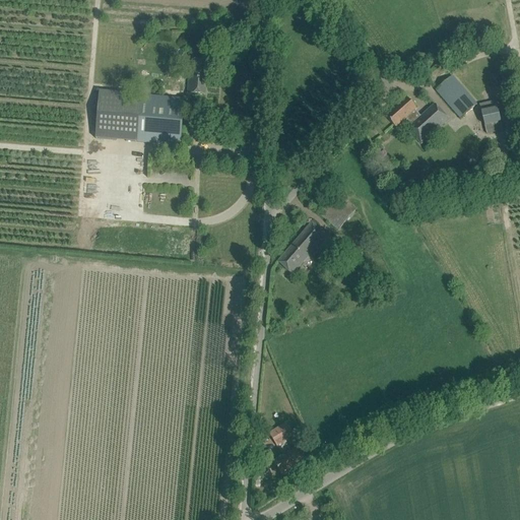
[(205,94),(208,61),(193,60),(192,73),(189,73),(188,93),(205,94)]
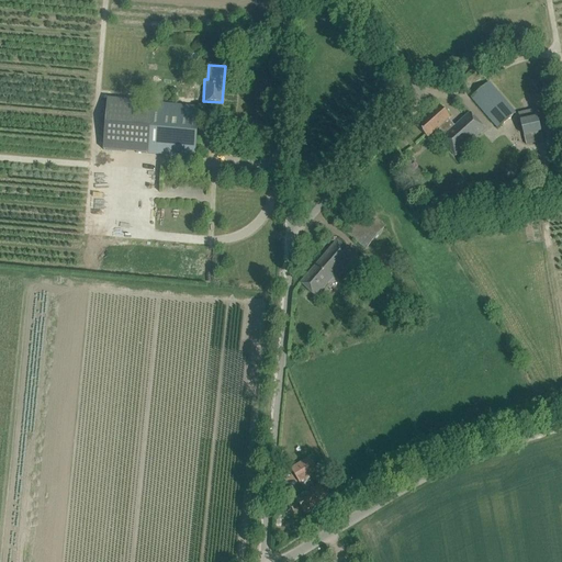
[(515,113),(489,82),(471,98),(497,128),(515,113)]
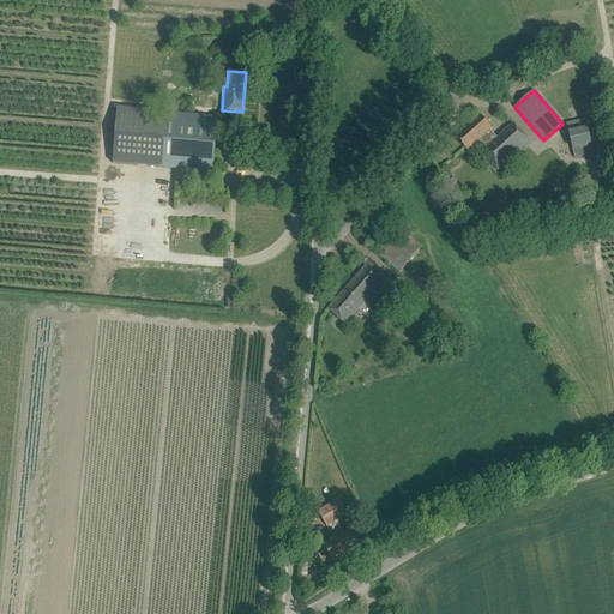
[(114,163),(214,173),(218,118),(168,113),(167,122),(155,121),(156,112),(120,108),(114,163)]
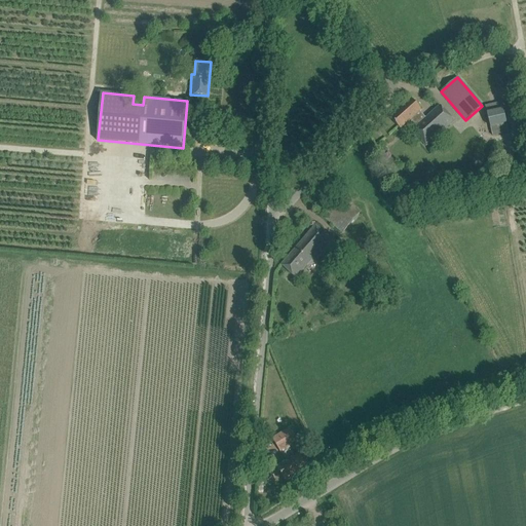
[(411,99),(403,107),(389,118),(400,129),(410,120),(416,127),(426,118),(419,111),(421,110),(411,99)]
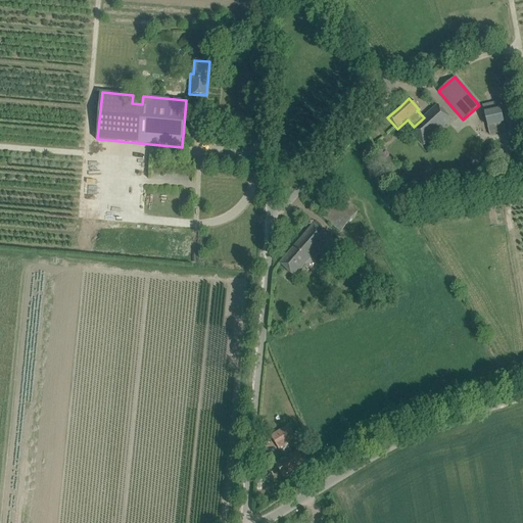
[(498,102),(482,105),(489,135),(506,131),(498,102)]
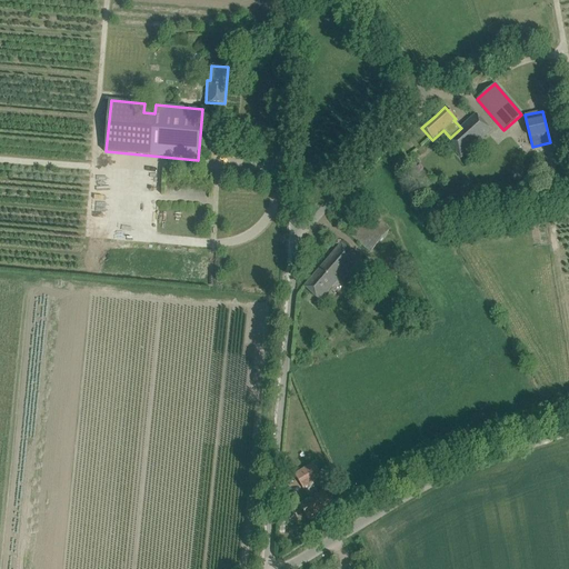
[(461,128),(450,138),(449,139),(458,149),(456,151),(461,158),(487,135),(472,118),(476,116),(479,119),(479,118),(476,115),(461,128)]
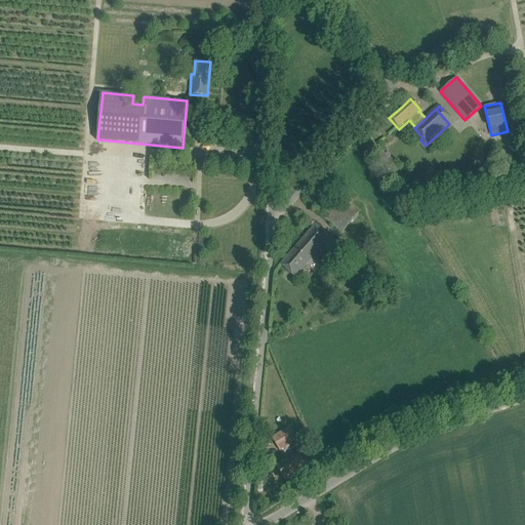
[(338,194),(320,214),(341,233),(359,212),(338,194)]
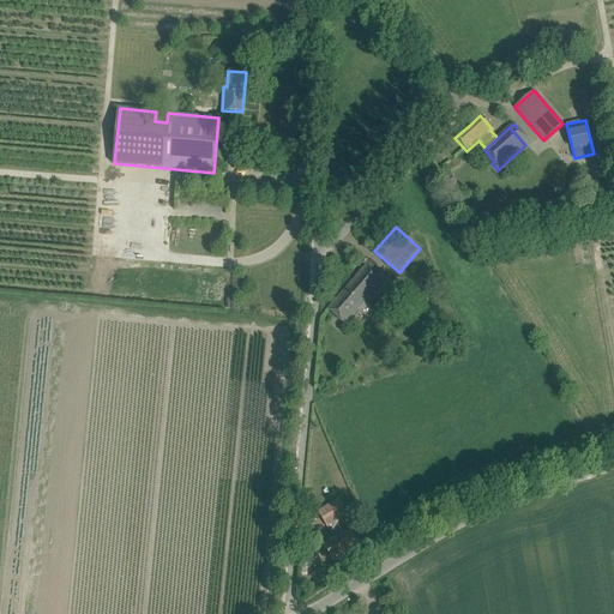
[(371,274),(377,268),(369,262),(329,309),(345,324),(381,283),(371,274)]
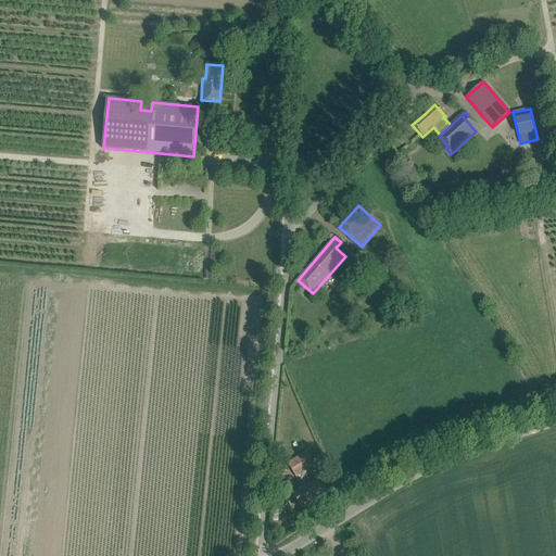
[(397,264),(395,261),(389,254),(379,264),(388,273),(397,264)]
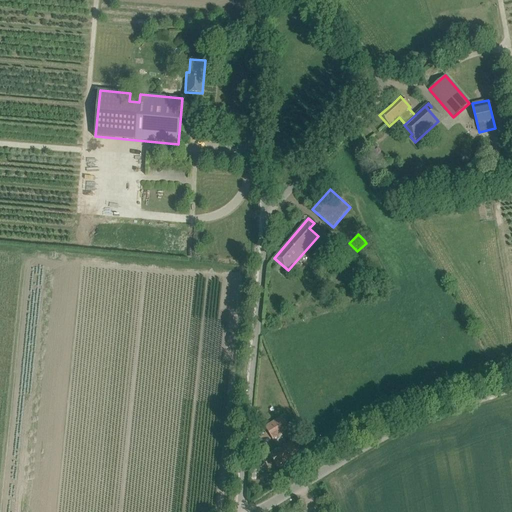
[(265,427),(272,439),(289,429),(282,417),(265,427)]
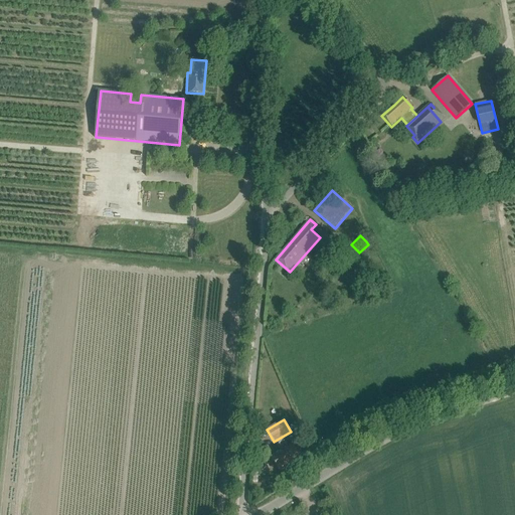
[(292,445),(271,458),(280,472),(301,459),(292,445)]
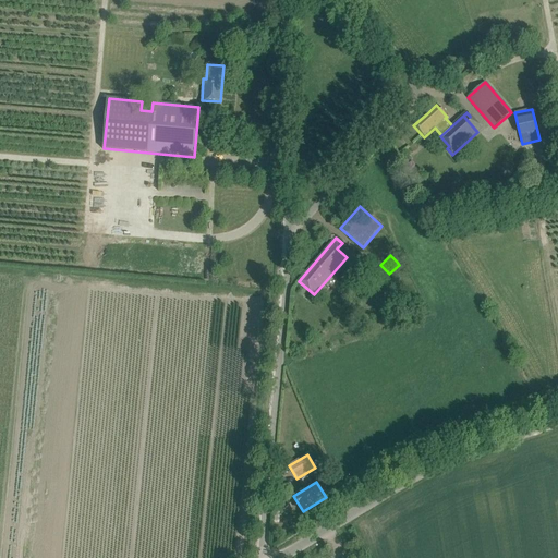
All buildings are outlined.
